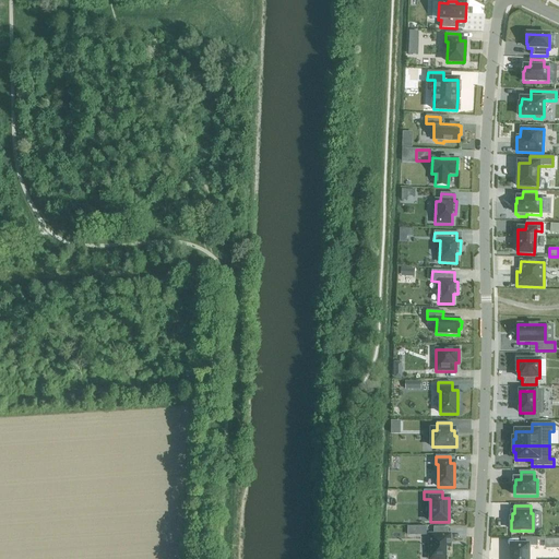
[(429,535),(428,558),(445,558),(447,548),(450,548),(450,535),(448,535),(448,528),(433,527),(433,535),(429,535)]
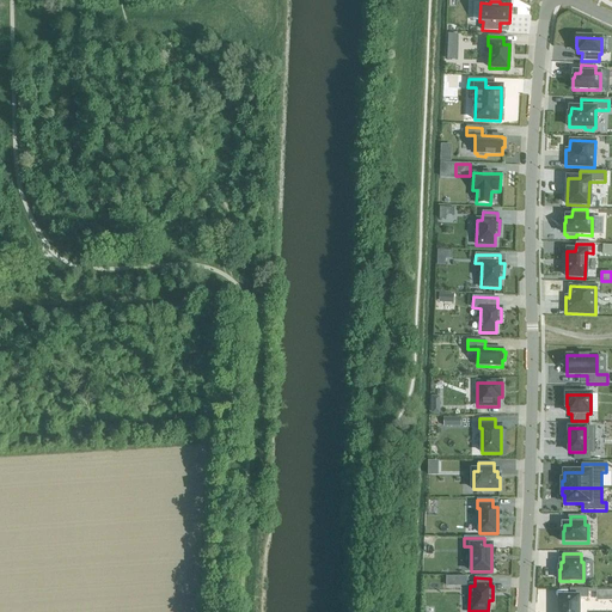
[(560,598),(558,611),(577,611),(577,598),(587,598),(587,589),(570,589),(570,598),(560,598)]
